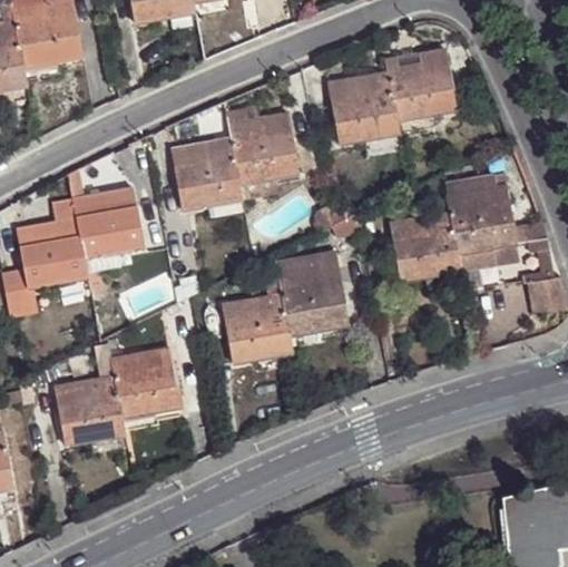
[(20,6),(13,7),(21,61),(56,56),(56,59),(81,55),(72,0),(58,0),(20,6)]
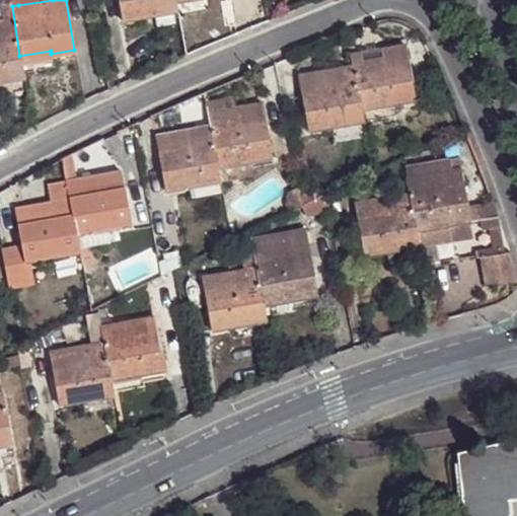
[(119,0),(122,17),(145,13),(145,10),(174,5),(173,0),(119,0)]
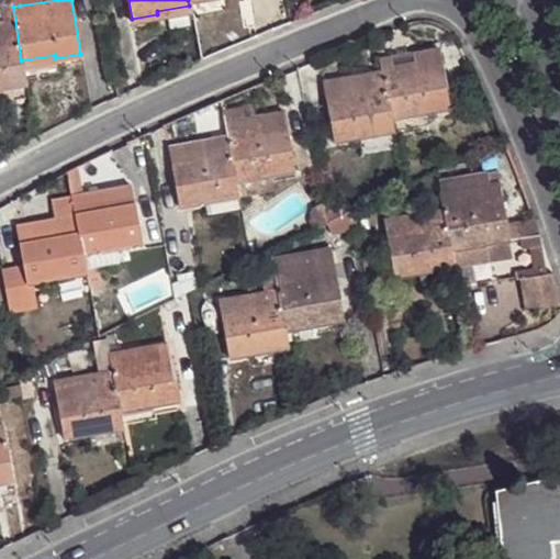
[(157,11),(157,14),(189,9),(189,6),(157,11)]
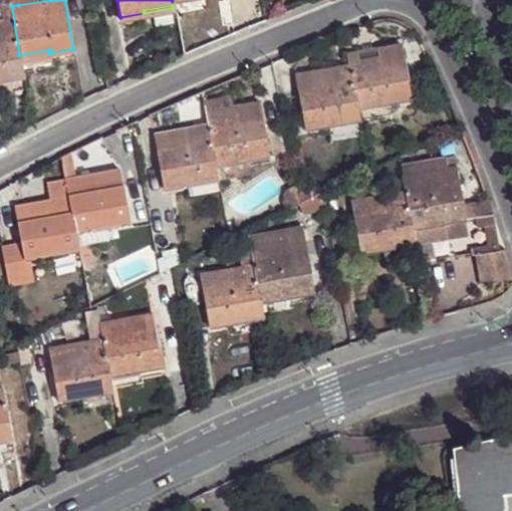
[(19,55),(12,6),(2,8),(3,19),(0,19),(0,75),(22,71),(20,58),(19,55)]
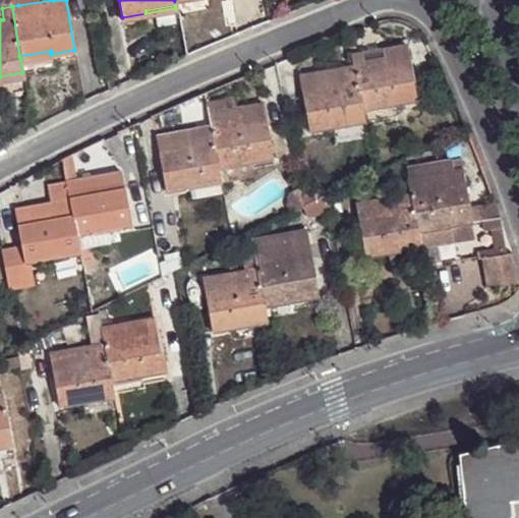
[(408,42),(350,53),(352,64),(360,105),(390,100),(391,103),(417,98),(408,42)]
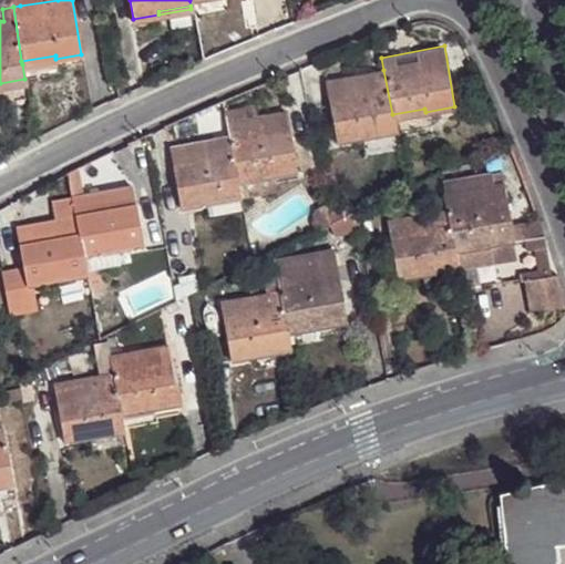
[(55,55),(21,61),(22,64),(55,59),(55,55)]
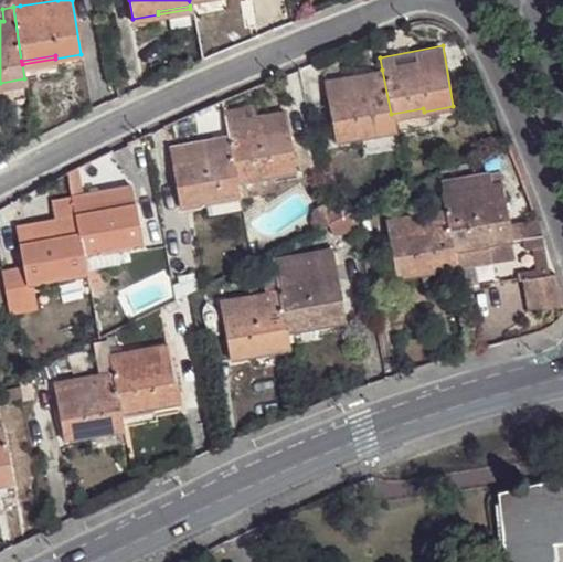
[(336,139),(362,135),(361,131),(392,125),(391,117),(391,114),(382,70),(326,80),(336,139)]
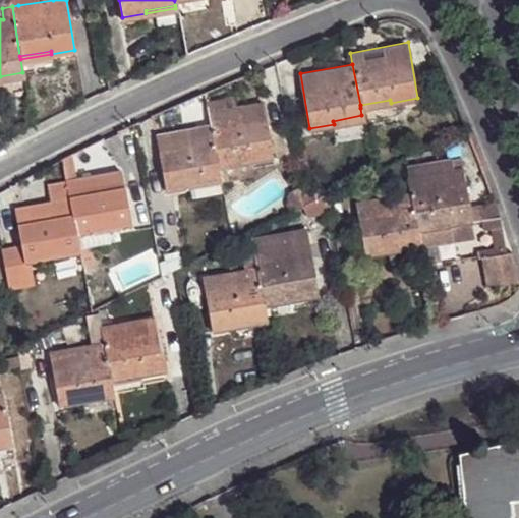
[(205,101),(207,111),(232,106),(230,97),(205,101)]
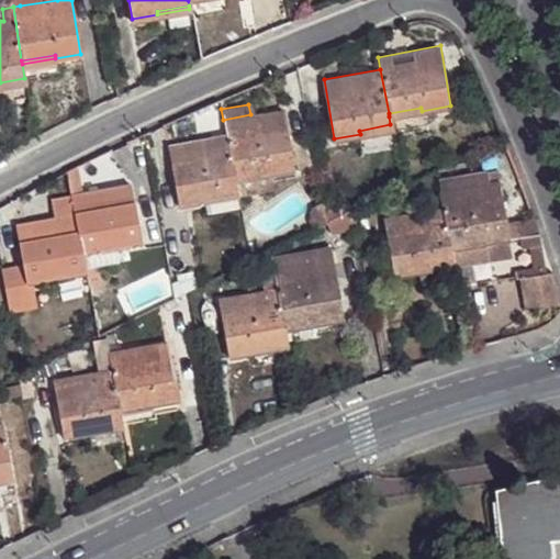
[(389,113),(389,116),(422,111),(421,108),(389,113)]
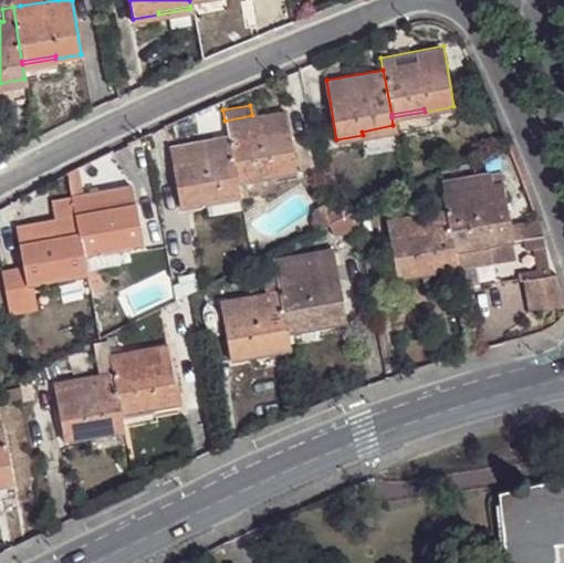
[(252,115),(225,121),(228,135),(236,178),(269,171),(294,167),(284,110),(252,115)]
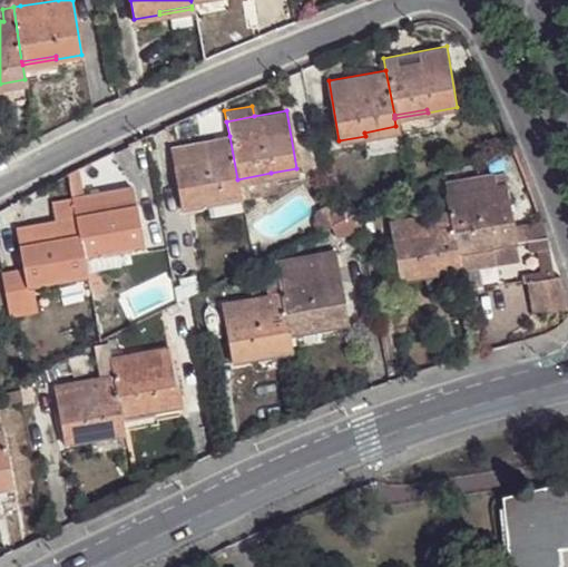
[(365,136),(397,129),(395,126),(364,133),(365,136)]
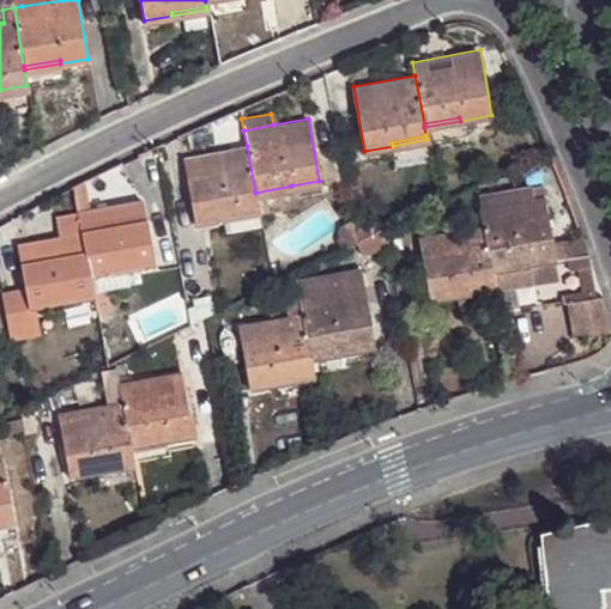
[(195,221),(223,217),(223,212),(258,206),(255,193),(247,146),(185,158),(195,221)]
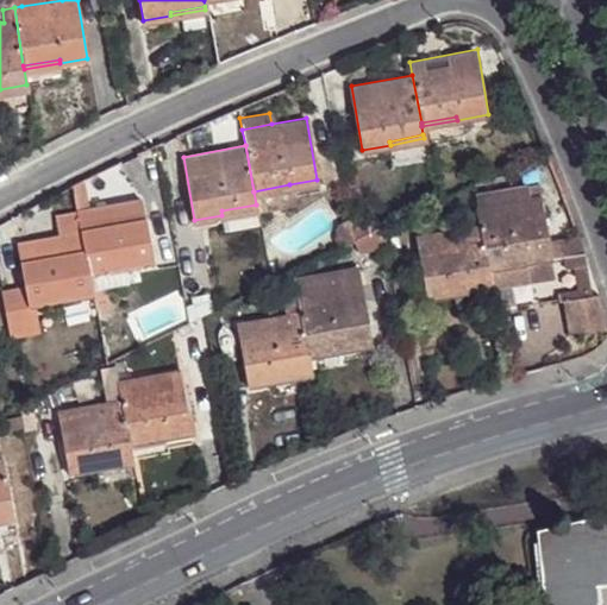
[(577,235),(550,240),(538,181),(474,193),(479,225),(490,283),(490,287),(495,307),(513,304),(509,283),(529,279),(524,260),(552,257),(563,256),(564,265),(574,264),(577,287),(562,290),(563,297),(590,292),(583,252),(577,235)]
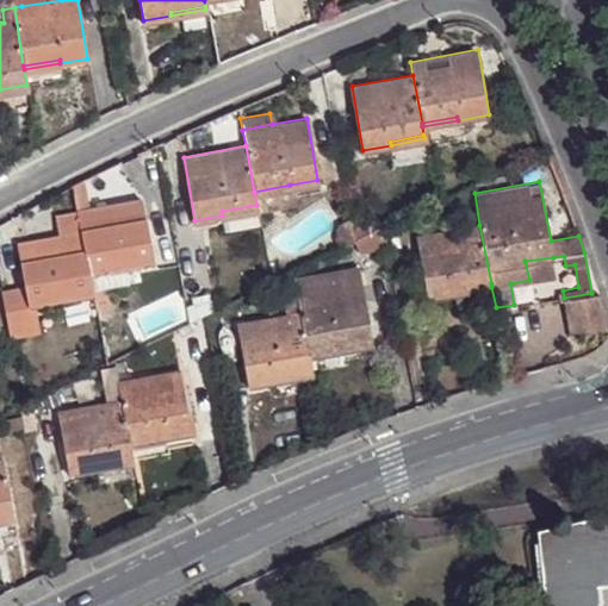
[(290,185),(254,192),(256,205),(258,210),(295,201),(290,185)]
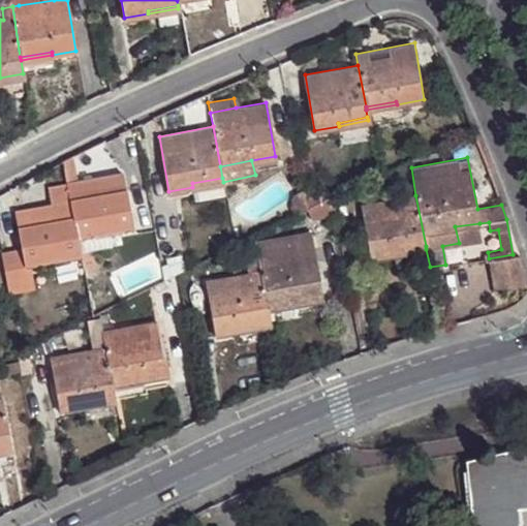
[(121,173),(65,184),(68,202),(75,237),(107,231),(107,235),(131,229),(121,173)]
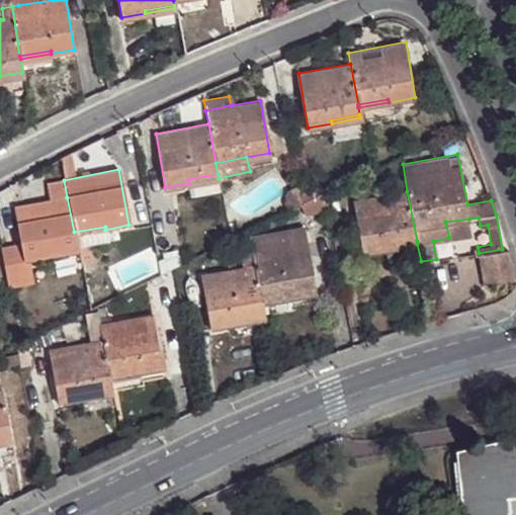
[(188,183),(219,178),(218,174),(188,179),(188,183)]
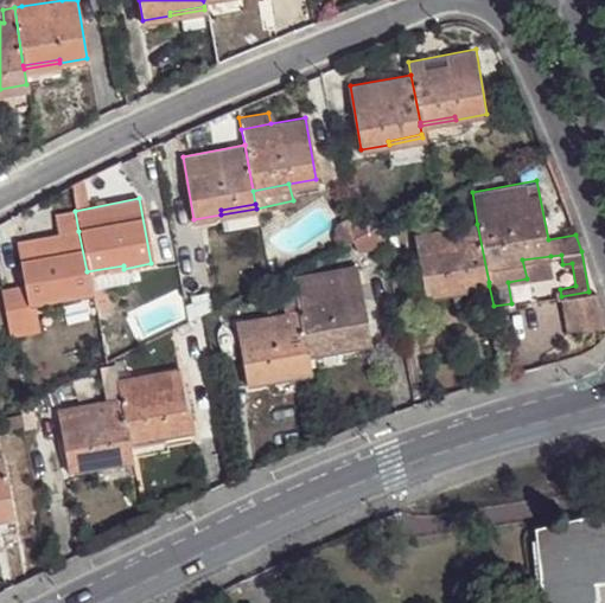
[(351,238),(346,217),(336,223),(335,237),(337,244),(351,238)]
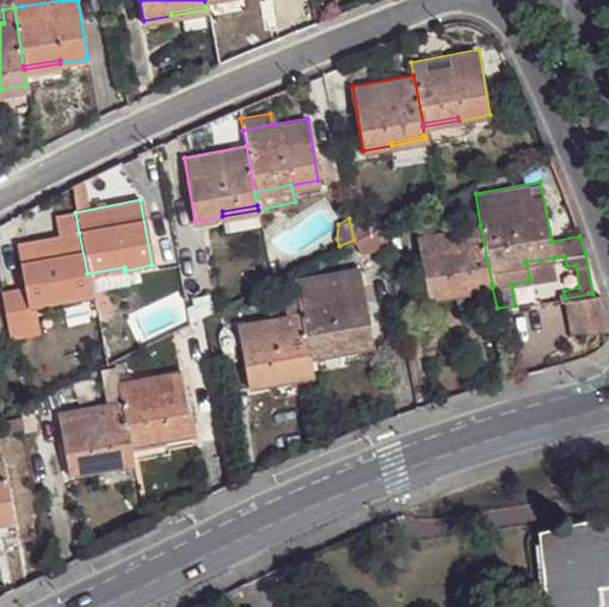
[(492,284),(480,225),(419,237),(429,299),(457,295),(456,290),(492,284)]
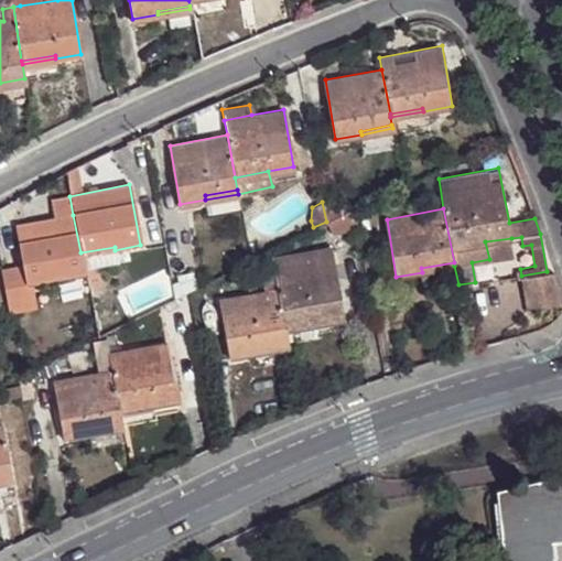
[(356,225),(354,209),(326,222),(333,232),(356,225)]
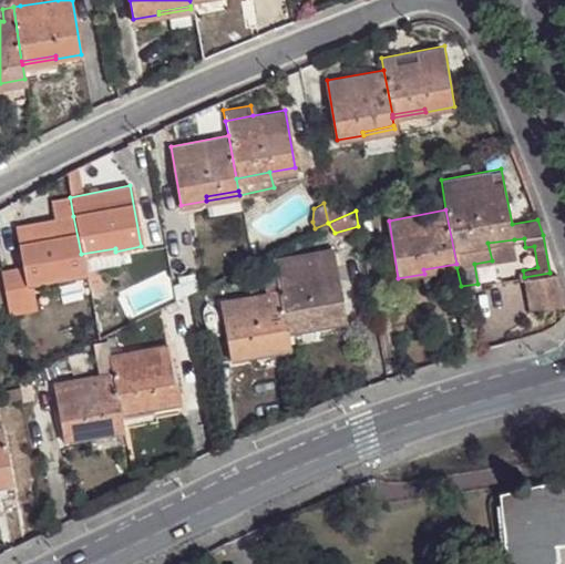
[(69,298),(89,294),(82,257),(81,254),(73,216),(16,226),(26,287),(67,280),(69,298)]
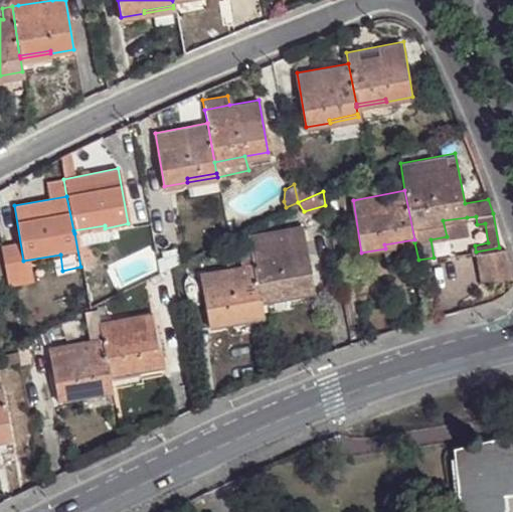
[(443,220),(447,236),(470,233),(467,217),(443,220)]
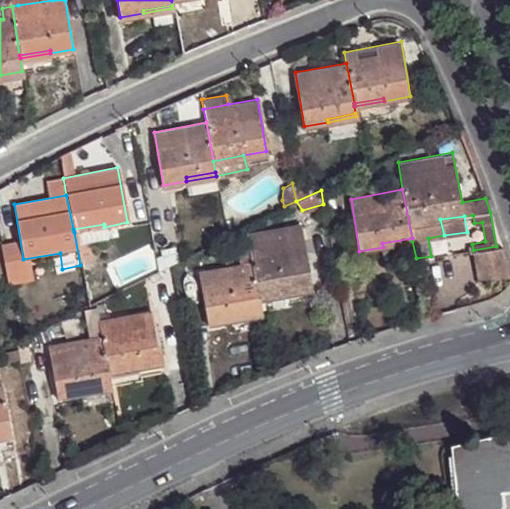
[(73,229),(74,232),(104,227),(104,224),(73,229)]
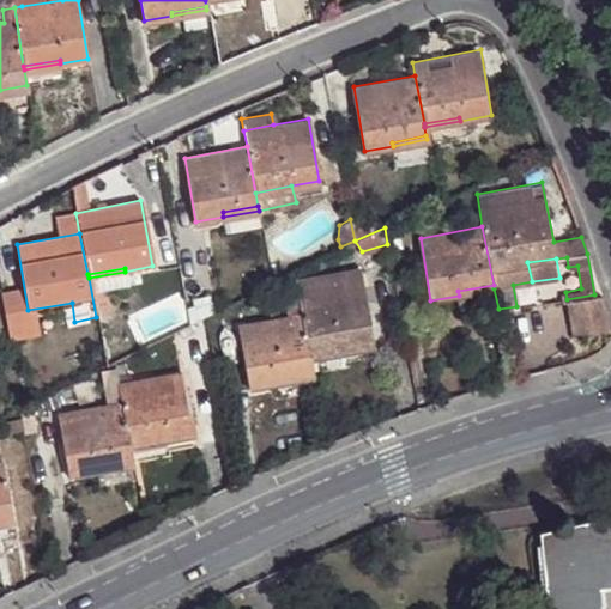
[(310,352),(312,357),(312,359),(376,346),(363,282),(361,269),(296,280),(295,280),(296,284),(310,352)]
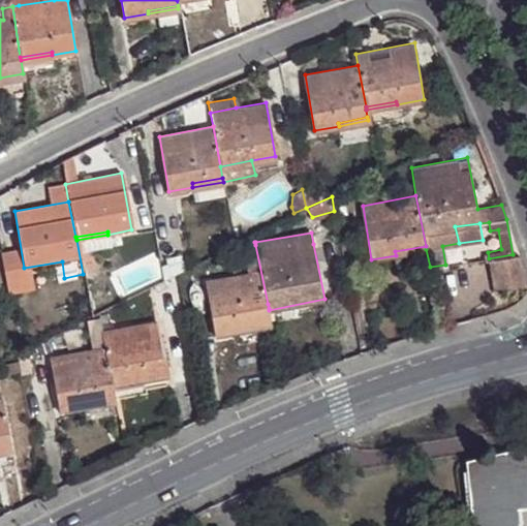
[(255,245),(244,247),(249,273),(260,271),(255,245)]
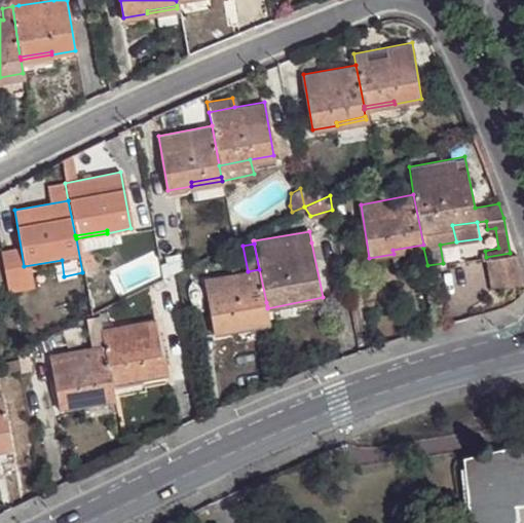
[(393,250),(394,254),(423,248),(423,245),(393,250)]
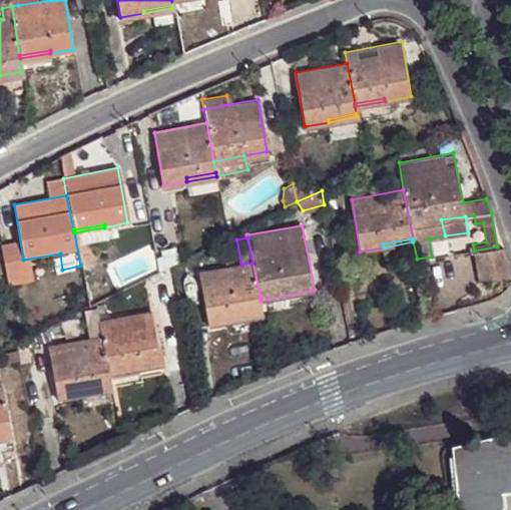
[(497,246),(474,250),(478,280),(510,275),(510,269),(503,245),(497,246)]
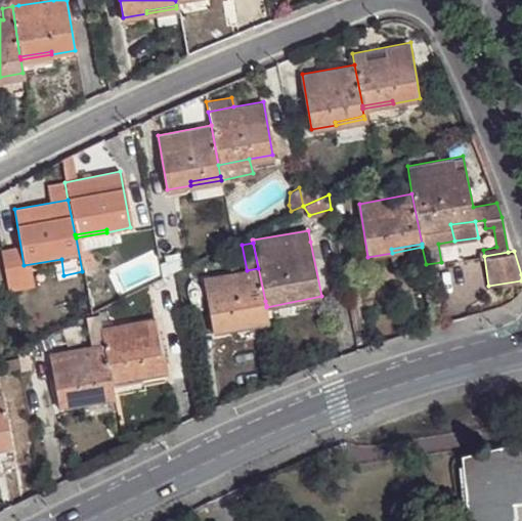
[(268,321),(258,268),(247,270),(204,278),(213,332),(237,328),(268,321)]
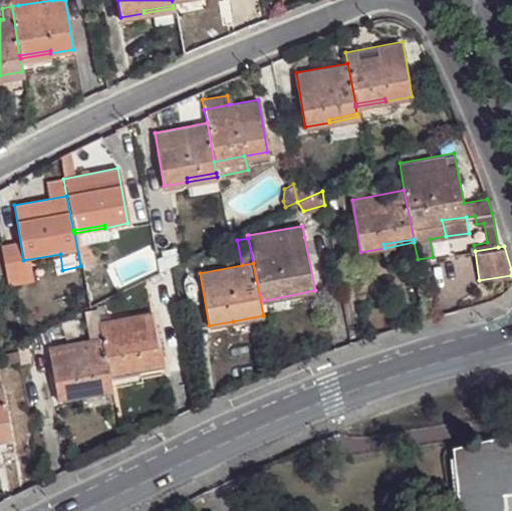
[(84,309),(86,318),(96,316),(95,312),(94,307),(84,309)]
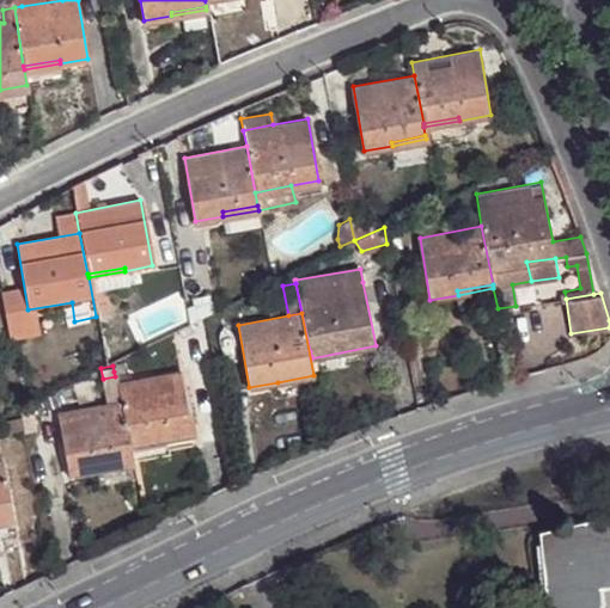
[(127,369),(114,372),(115,376),(127,443),(127,448),(163,440),(190,435),(180,373),(130,381),(127,369)]
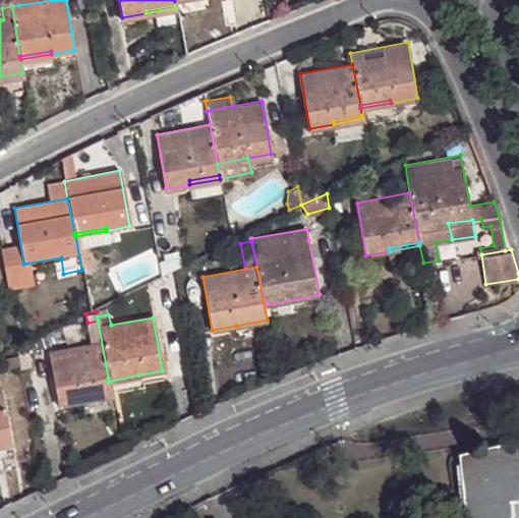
[(56,406),(82,401),(111,395),(110,391),(108,382),(108,378),(98,321),(88,323),(92,344),(47,352),(56,406)]
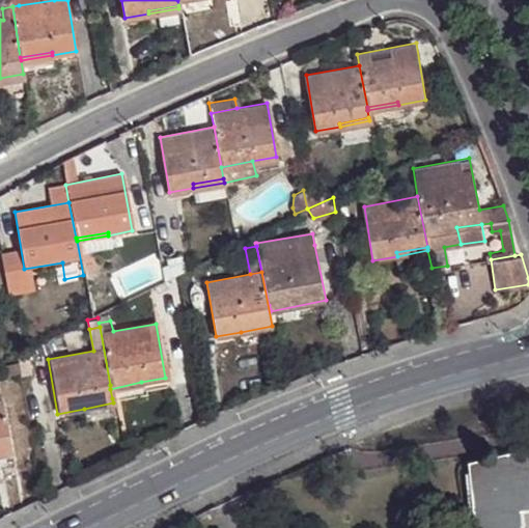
[(0,451),(10,449),(3,399),(0,399),(0,451)]
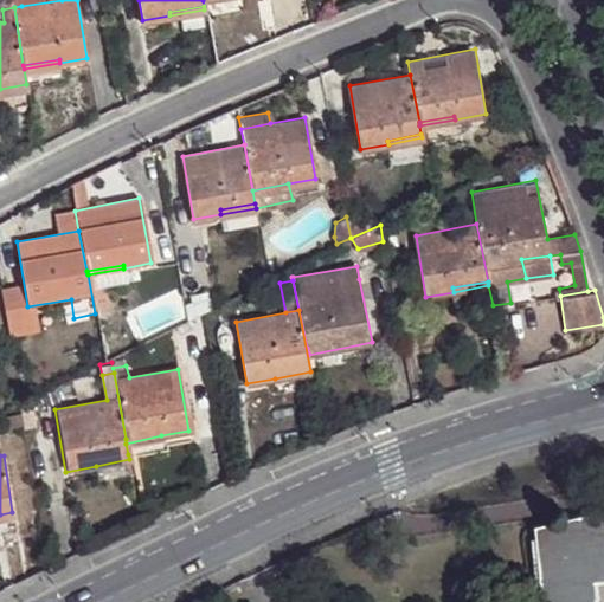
[(603,507),(533,525),(540,601),(596,601),(593,580),(603,577),(603,507)]
